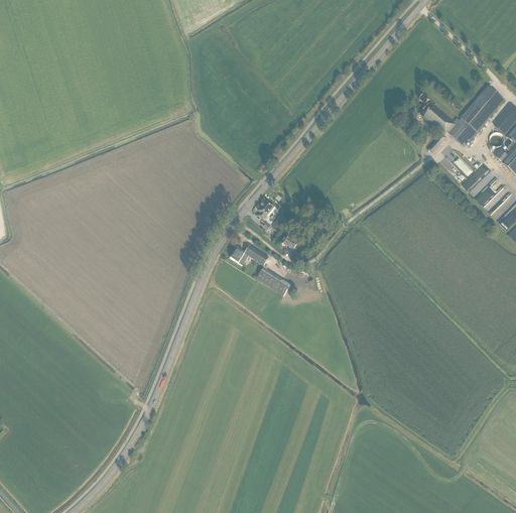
[(473,102),(459,118),(457,117),(455,120),(434,103),(433,103),(429,99),(429,98),(423,93),(419,98),(426,104),(419,112),(423,115),(422,115),(441,132),(427,147),(432,152),(446,135),(444,133),(446,130),(464,144),(504,98),(488,85),(473,102)]
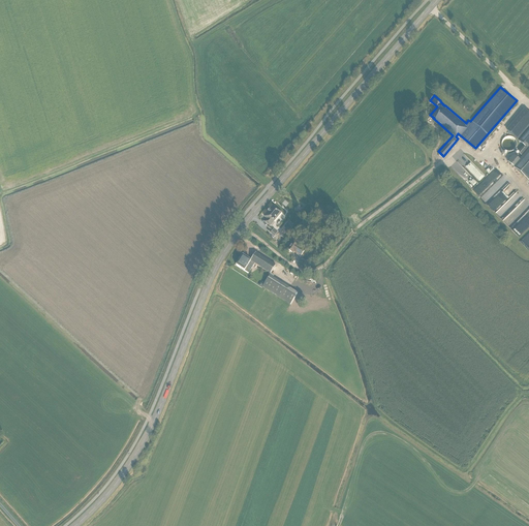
[(506,127),(518,137),(528,123),(528,111),(526,109),(524,106),(506,127)]
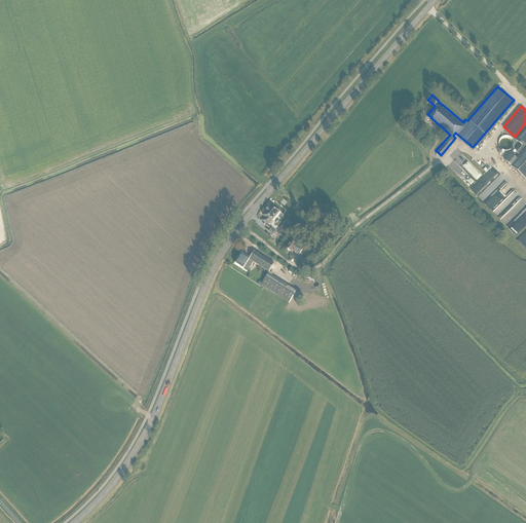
[(511,163),(525,176),(525,174),(525,125),(516,138),(521,143),(515,149),(519,153),(516,156),(512,153),(511,152),(504,159),(511,163)]
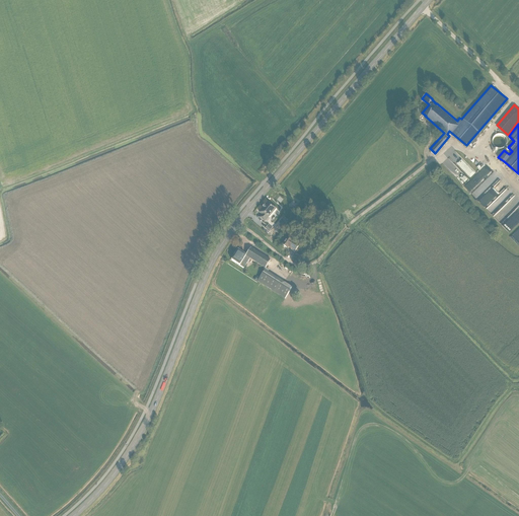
[(494,144),(495,144),(496,145),(497,146),(498,146),(499,146),(500,146),(501,146),(502,146),(503,146),(503,145),(504,145),(505,144),(506,143),(506,142),(507,141),(507,140),(507,139),(507,138),(507,137),(506,136),(506,135),(505,134),(504,133),(503,132),(502,132),(501,132),(500,132),(500,131),(499,131),(498,132),(497,132),(496,132),(495,133),(494,134),(493,135),(493,136),(493,137),(492,137),(492,138),(492,139),(492,140),(493,141),(493,142),(494,143),(494,144)]
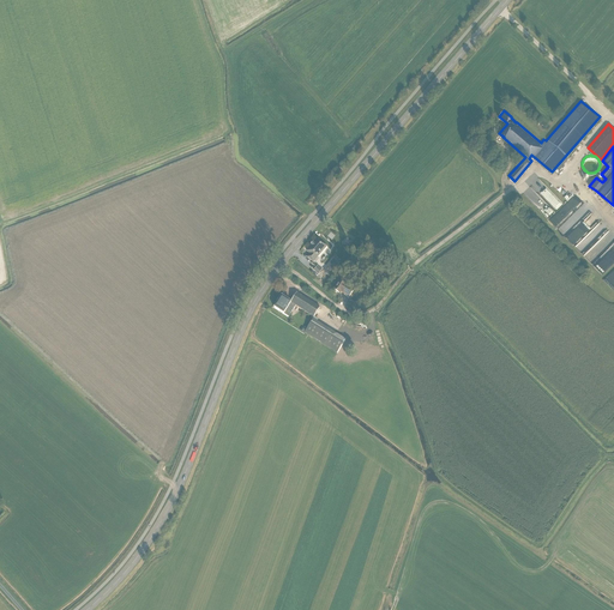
[(326,243),(318,235),(313,240),(311,242),(311,243),(306,248),(309,251),(307,254),(313,259),(326,243)]
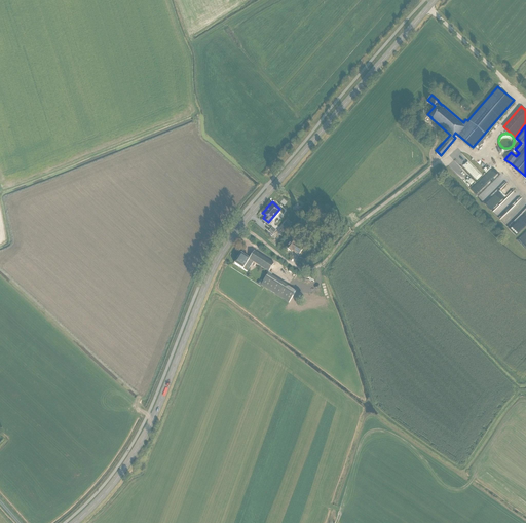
[(291,249),(292,248),(299,253),(303,247),(291,237),(286,246),(291,249)]
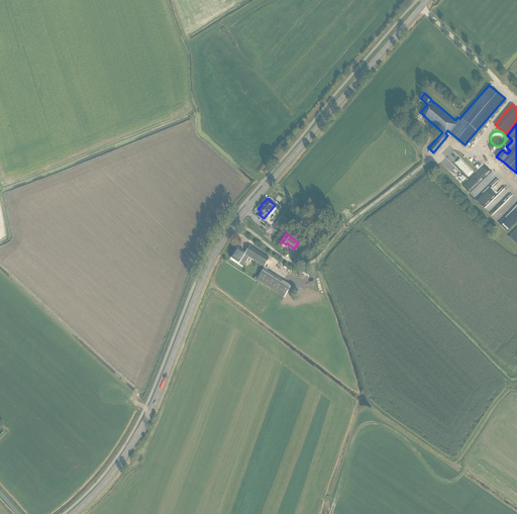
[(237,247),(230,257),(242,265),(248,255),(265,265),(266,263),(270,257),(249,244),(244,252),(237,247)]
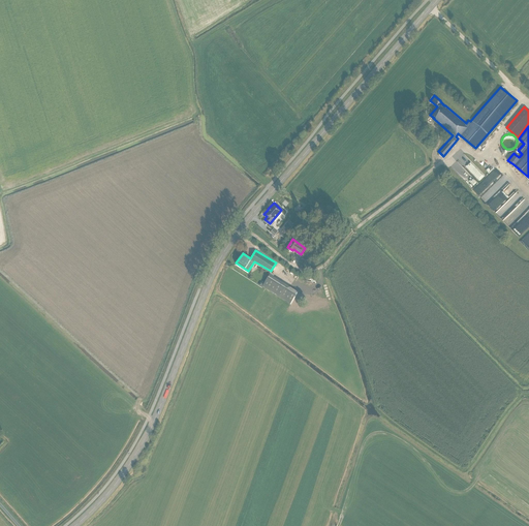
[(298,290),(287,284),(270,273),(263,282),(262,284),(280,296),(290,302),(298,290)]
